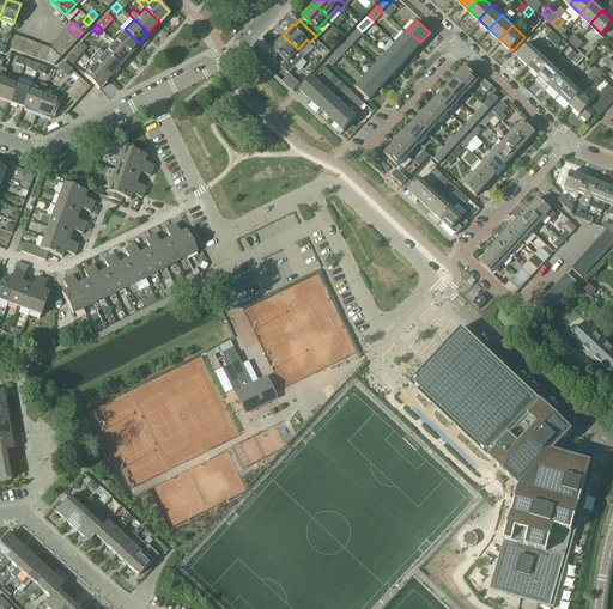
[(352,42),(362,31),(357,26),(347,37),(352,42)]
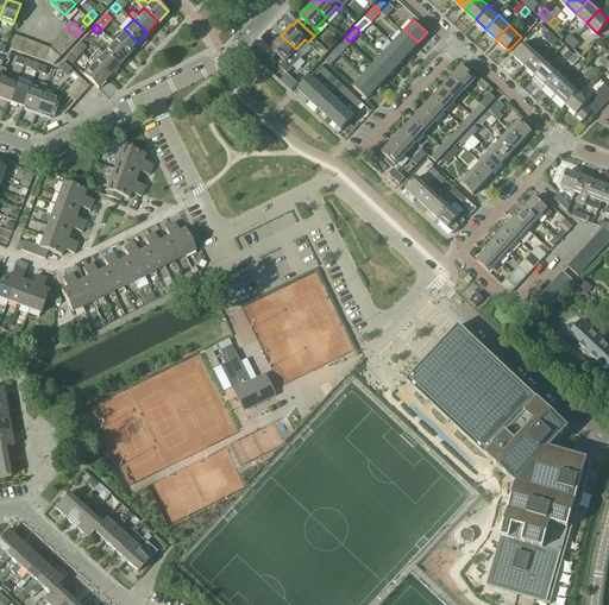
[(71,43),(77,37),(67,27),(61,32),(71,43)]
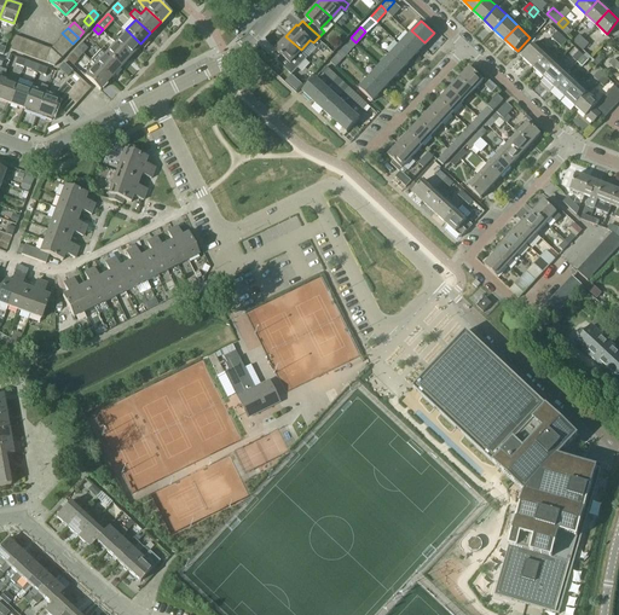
[(115,40),(131,54),(140,44),(126,29),(119,38),(115,34),(111,38),(115,41),(115,40)]
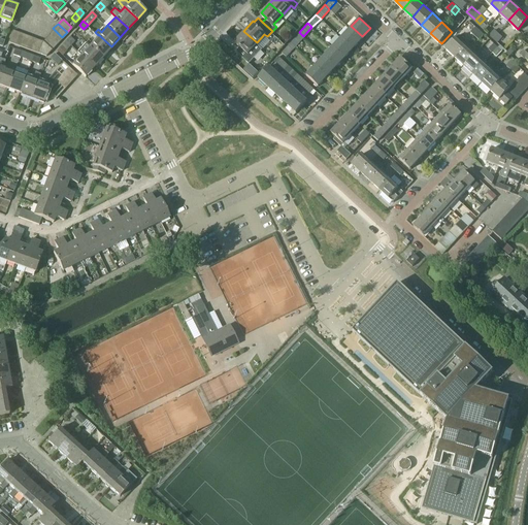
[(474,34),(480,29),(475,25),(471,30),(474,34)]
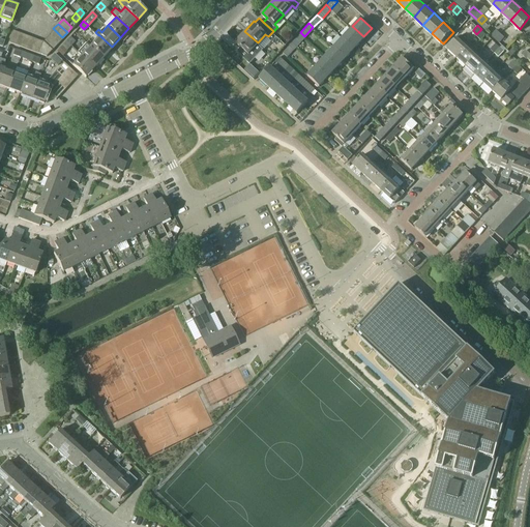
[(355,47),(363,36),(352,26),(344,36),(355,47)]
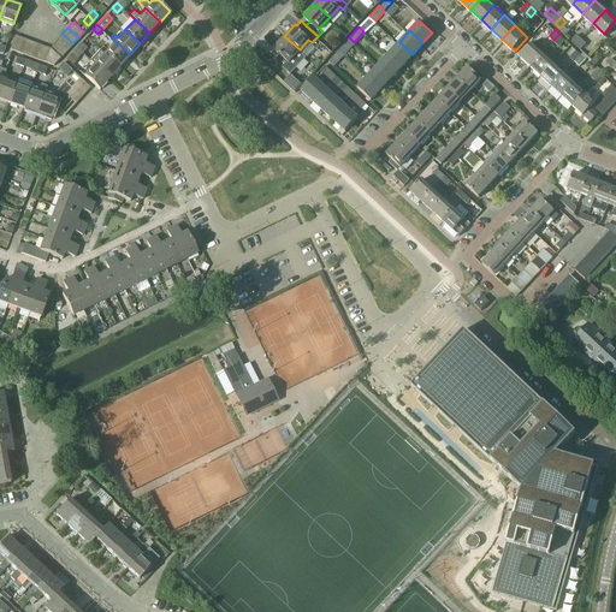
[(17,48),(22,35),(16,33),(10,46),(17,48)]
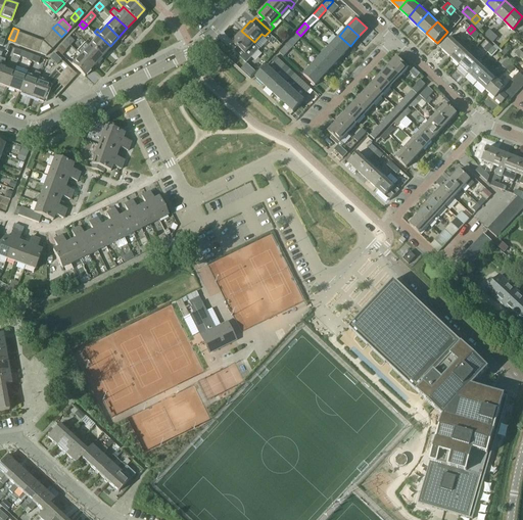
[(57,41),(61,37),(52,28),(48,33),(57,41)]
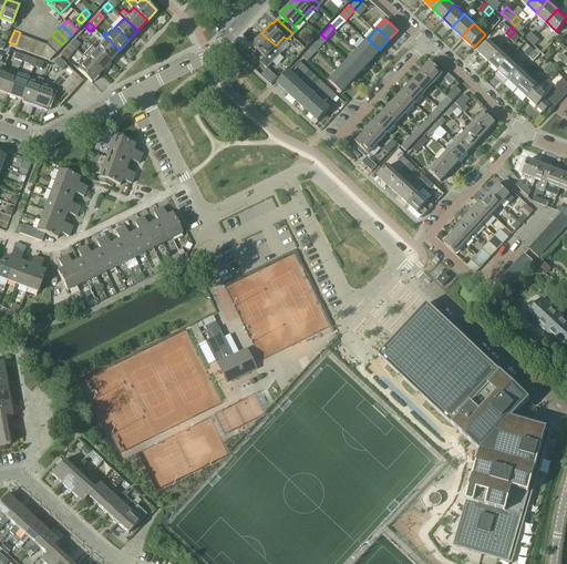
[(529,40),(535,33),(531,30),(525,36),(529,40)]
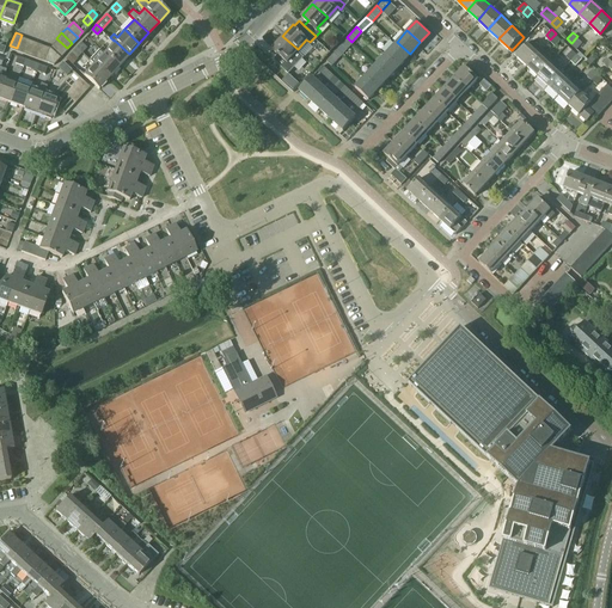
[(556,34),(550,40),(555,43),(561,37),(556,34)]
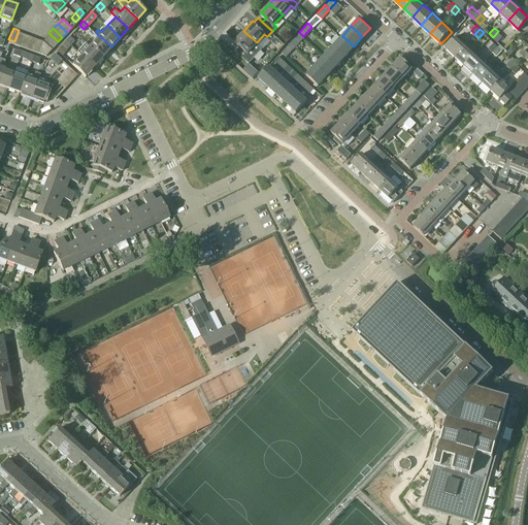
[(21,43),(25,32),(19,30),(14,41),(21,43)]
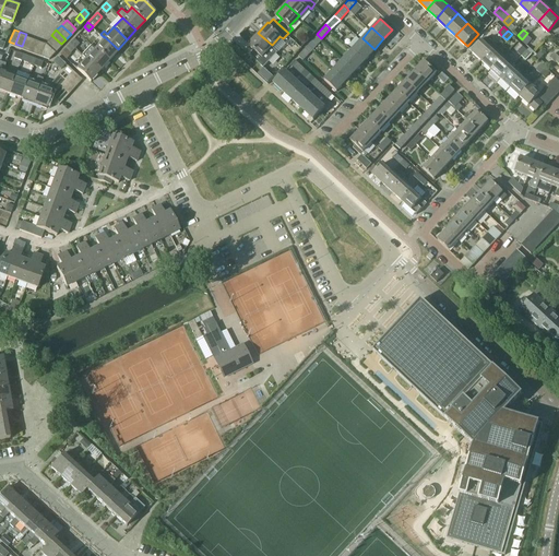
[(250,52),(261,62),(263,64),(277,50),(272,45),(258,33),(249,42),(254,47),(250,52)]
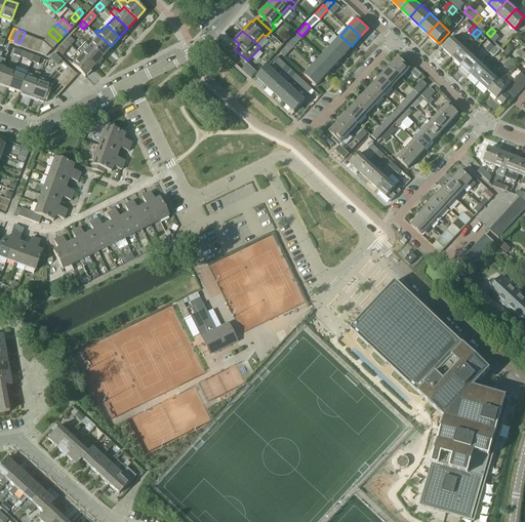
[(495,31),(490,37),(494,40),(499,35),(495,31)]
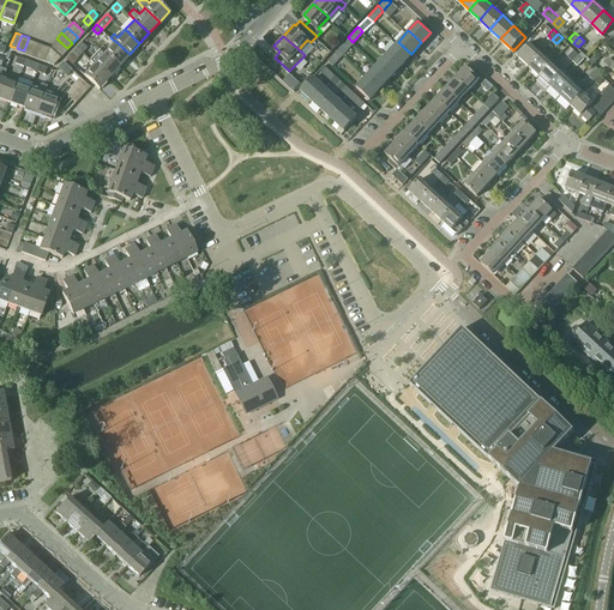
[(30,54),(36,40),(29,37),(24,50),(30,54)]
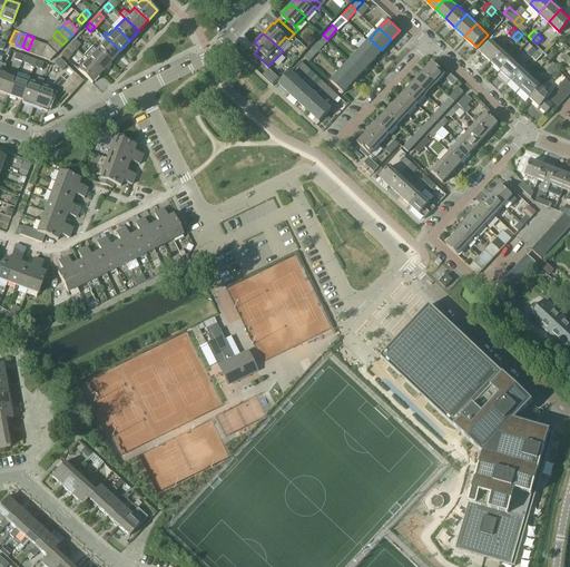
[(318,49),(327,39),(323,35),(314,45),(318,49)]
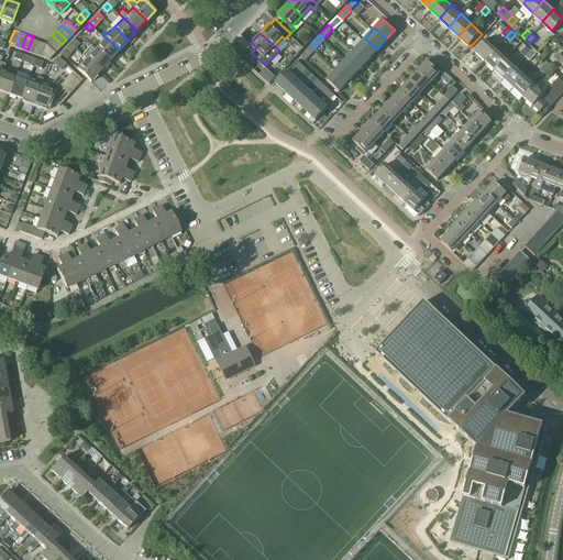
[(483,37),(473,48),(475,51),(485,59),(499,43),(489,34),(486,37),(485,40),(483,37)]
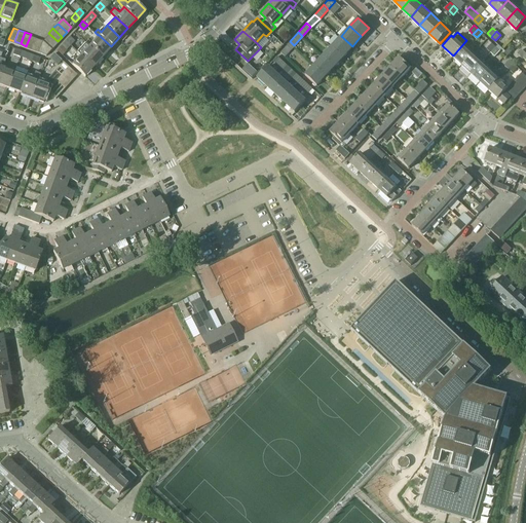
[(52,47),(58,41),(48,33),(43,38),(52,47)]
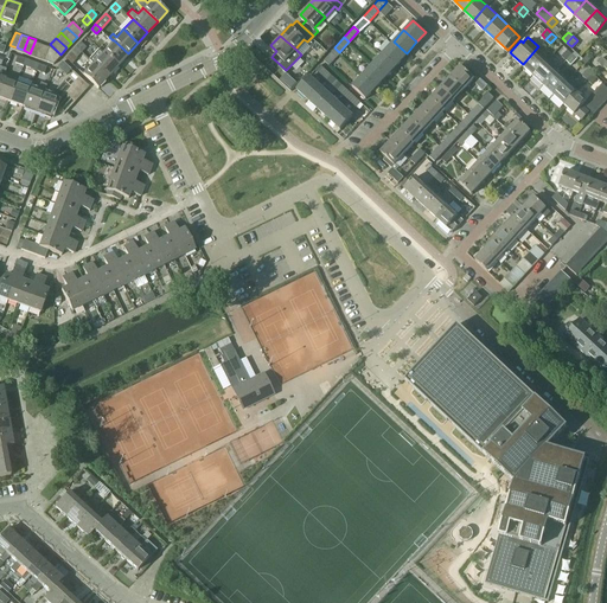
[(37,56),(42,42),(36,39),(30,53),(37,56)]
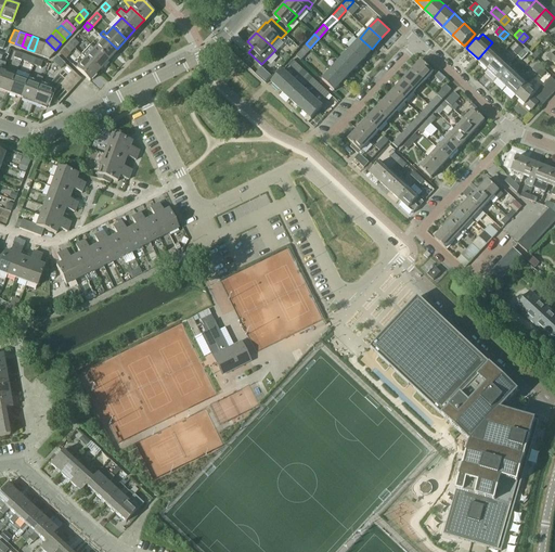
[(69,40),(74,46),(78,40),(74,36),(69,40)]
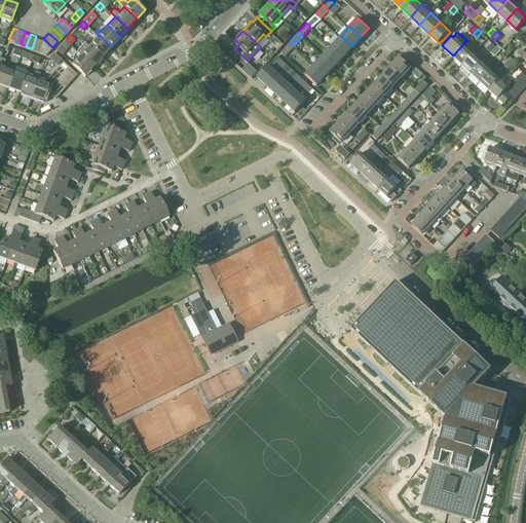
[(102,55),(111,46),(98,34),(98,35),(89,43),(102,55)]
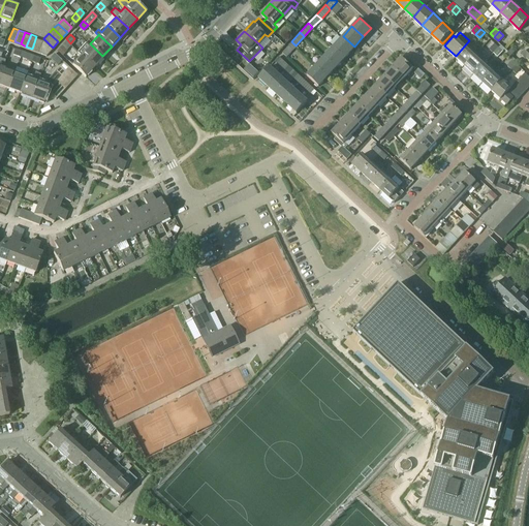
[(38,51),(42,38),(36,36),(32,49),(38,51)]
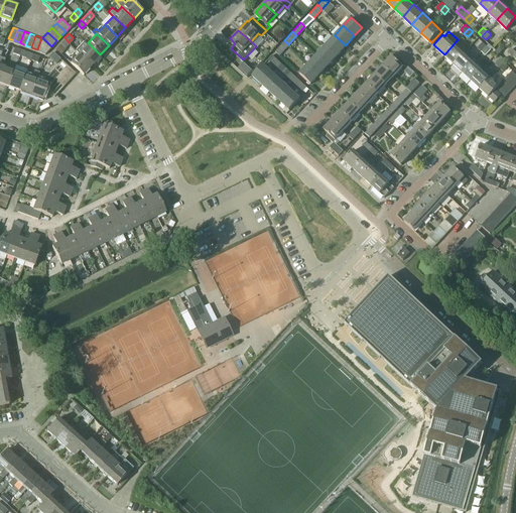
[(337,54),(346,45),(335,35),(327,43),(337,54)]
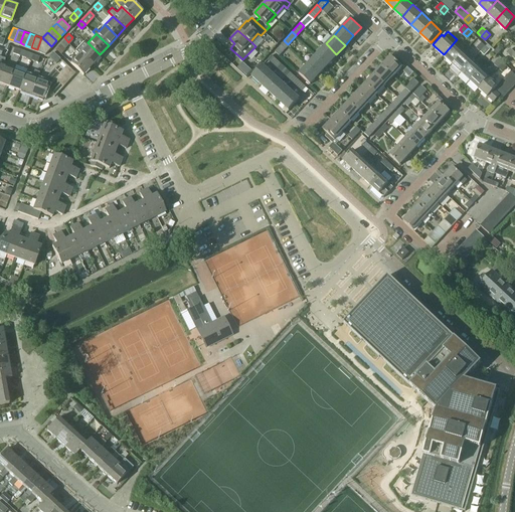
[(51,46),(42,37),(41,38),(41,37),(37,49),(45,52),(51,46)]
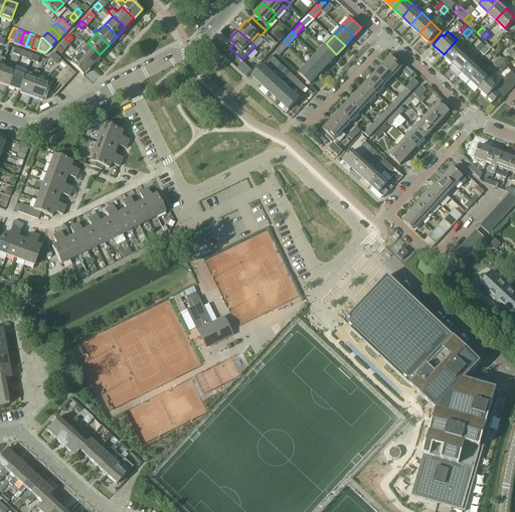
[(64,46),(68,42),(64,37),(60,42),(64,46)]
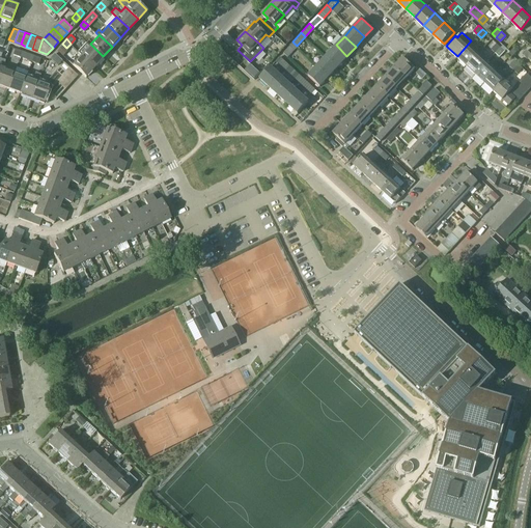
[(78,50),(82,53),(94,65),(103,56),(90,44),(90,45),(86,40),(78,50)]
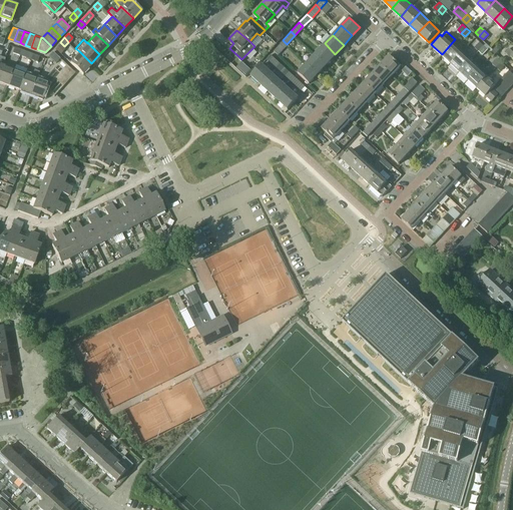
[(455,39),(442,54),(451,62),(464,47),(455,39)]
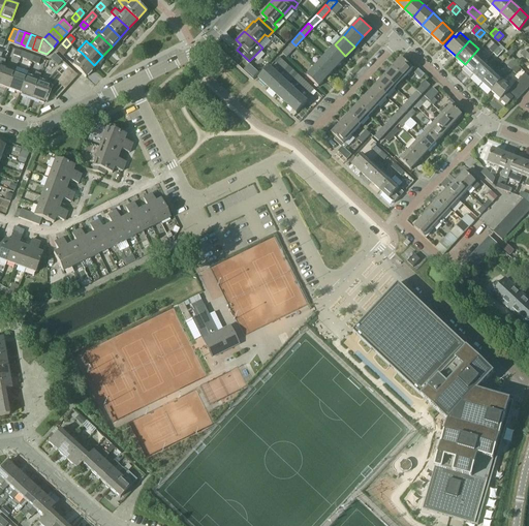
[(287,55),(296,45),(291,41),(282,51),(287,55)]
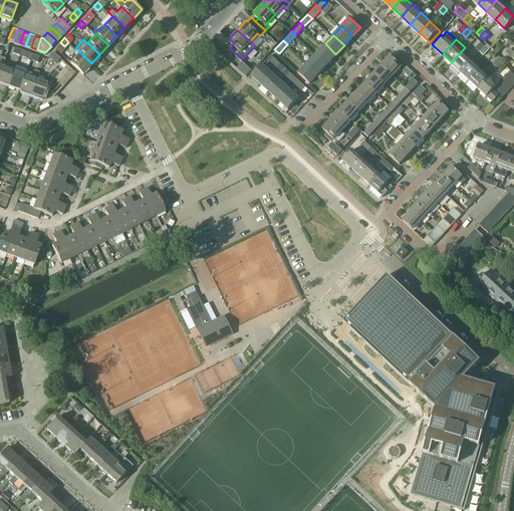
[(480,49),(484,44),(481,40),(476,45),(480,49)]
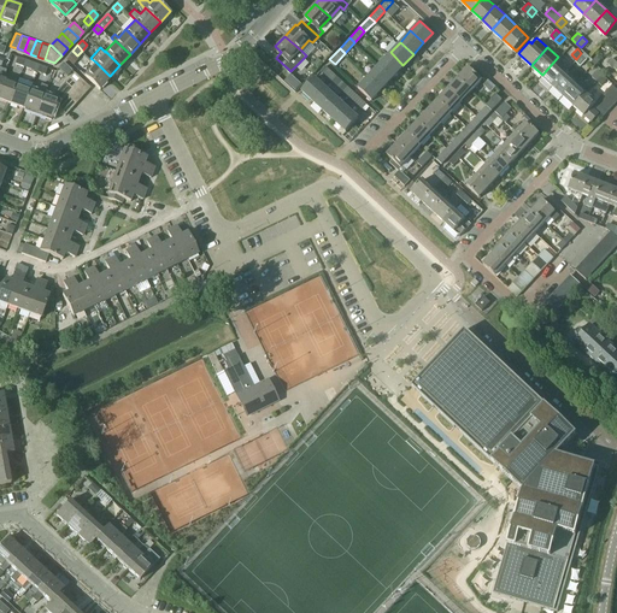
[(393,76),(403,65),(391,52),(380,64),(393,76)]
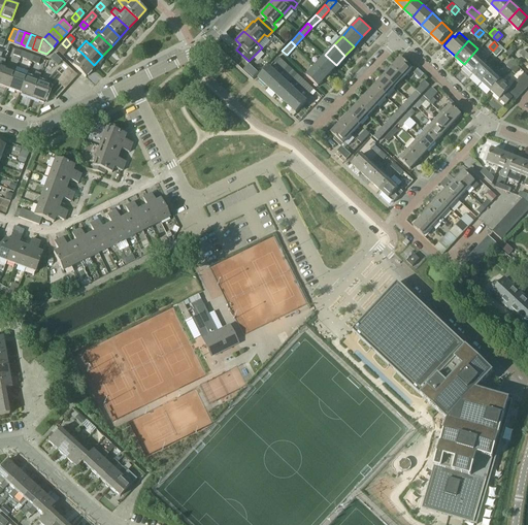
[(497,45),(493,51),(497,54),(501,48),(497,45)]
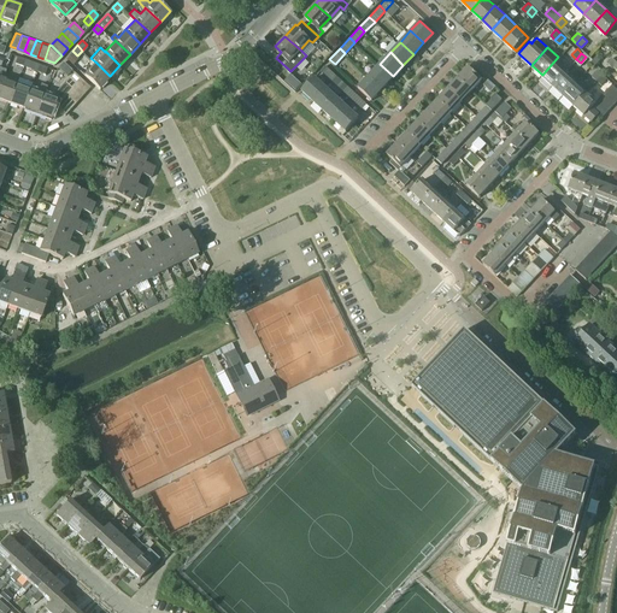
[(616,59),(612,56),(606,62),(613,68),(615,66),(616,69),(616,59)]
